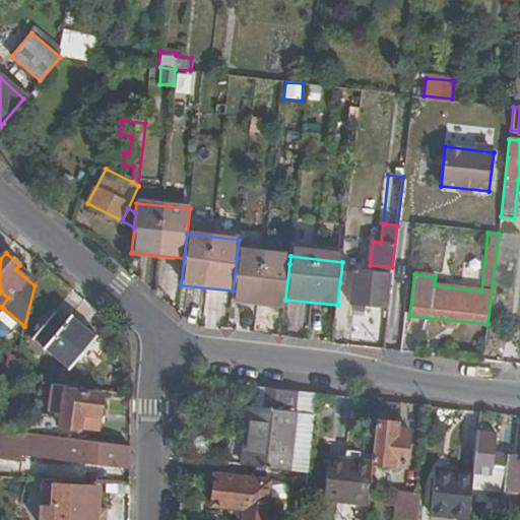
[(284,307),(285,300),(289,264),(237,258),(233,290),(232,301),(284,307)]
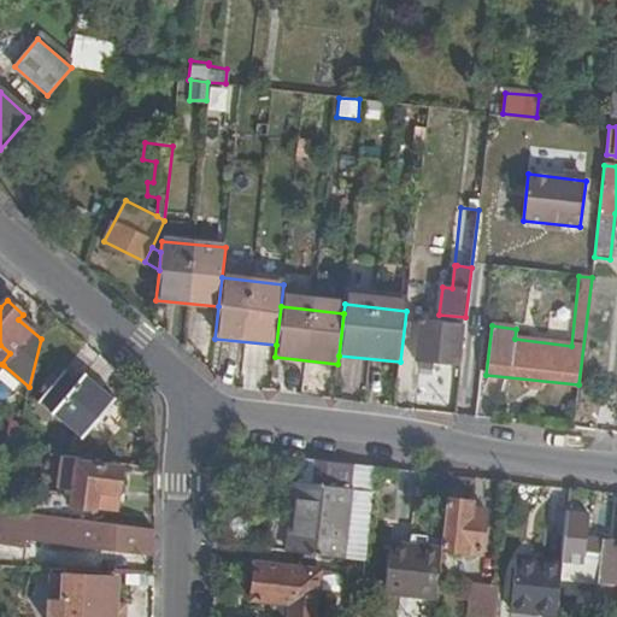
[(41,339),(42,330),(23,315),(18,319),(41,339)]
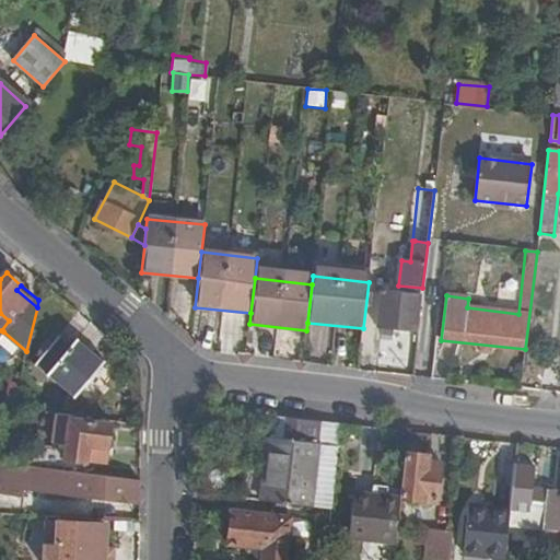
[(378,327),(418,331),(422,296),(383,292),(378,327)]
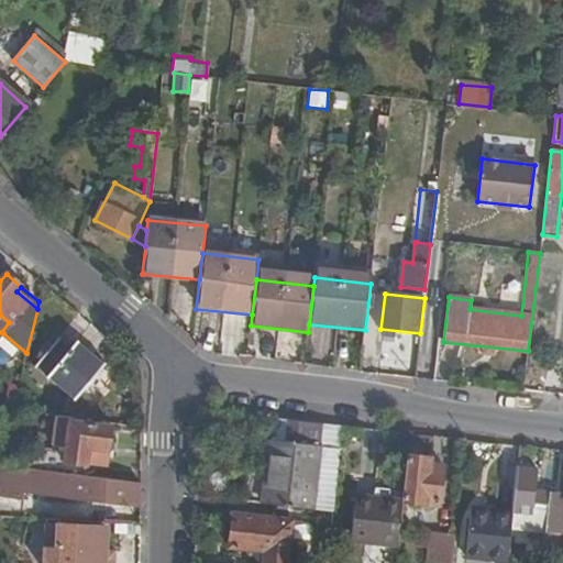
[(78,342),(73,349),(59,339),(53,346),(44,356),(35,367),(75,401),(106,364),(78,342)]
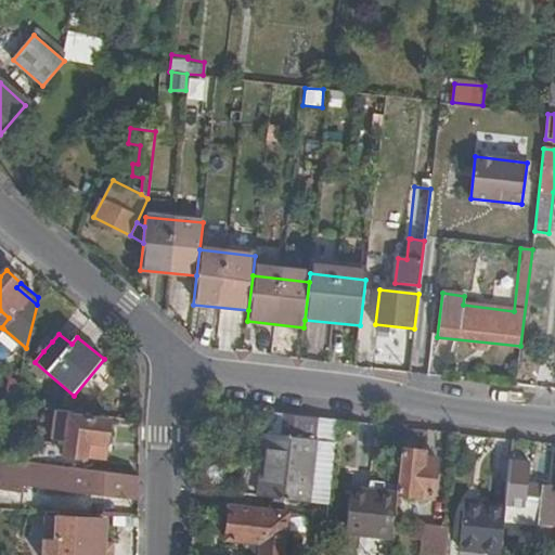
[(47,337),(38,347),(43,351),(52,341),(47,337)]
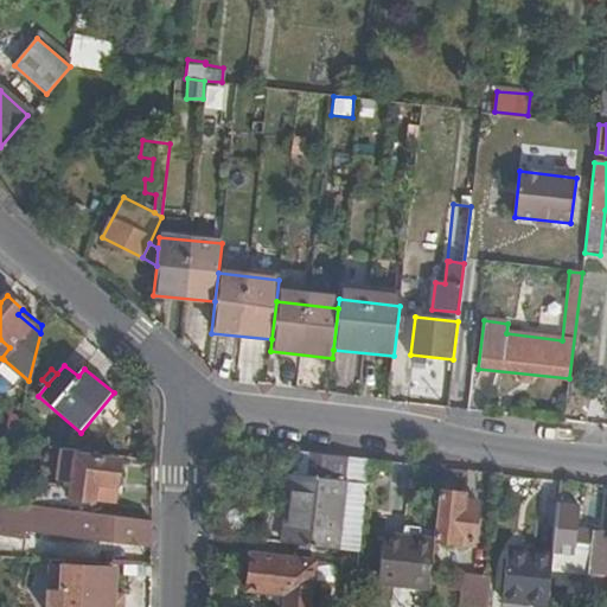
[(8,428),(5,447),(13,448),(14,442),(18,429),(8,428)]
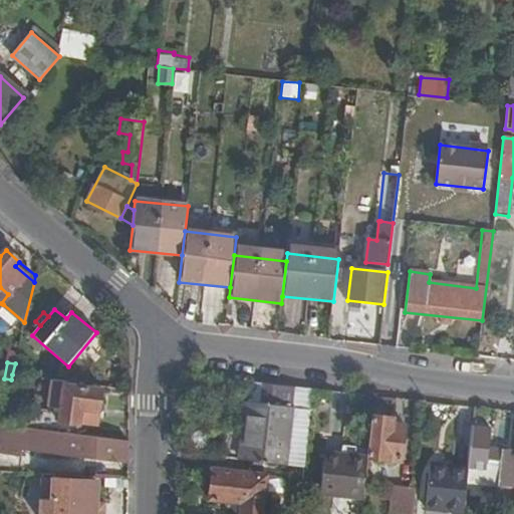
[(61,384),(61,381),(51,379),(48,410),(37,409),(34,429),(79,434),(80,424),(95,426),(100,391),(61,384)]
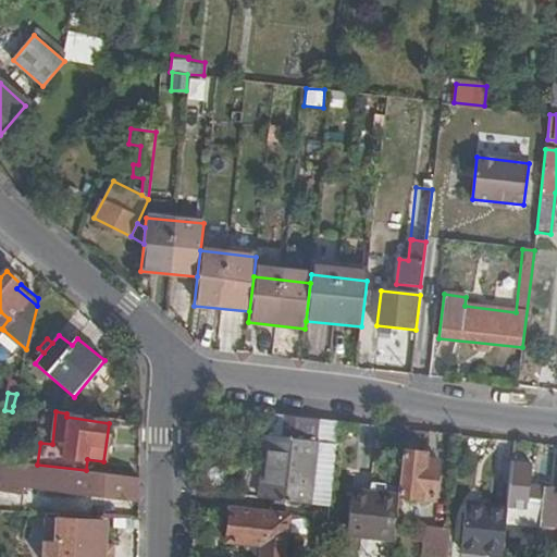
[(267,435),(260,499),(310,505),(318,419),(285,416),(283,435),(267,435)]
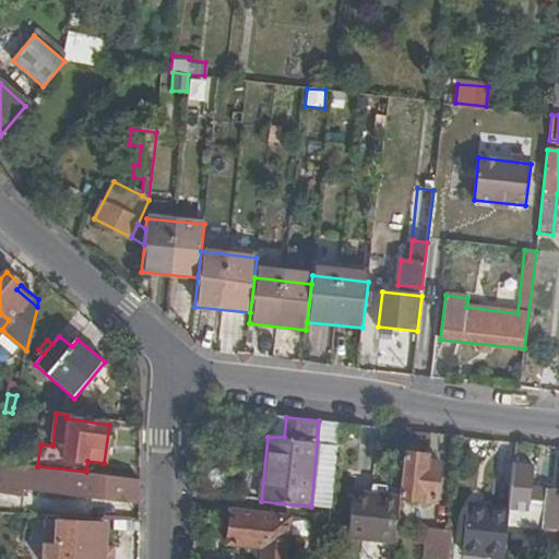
[(427,456),(404,453),(399,497),(436,501),(439,467),(426,465),(427,456)]
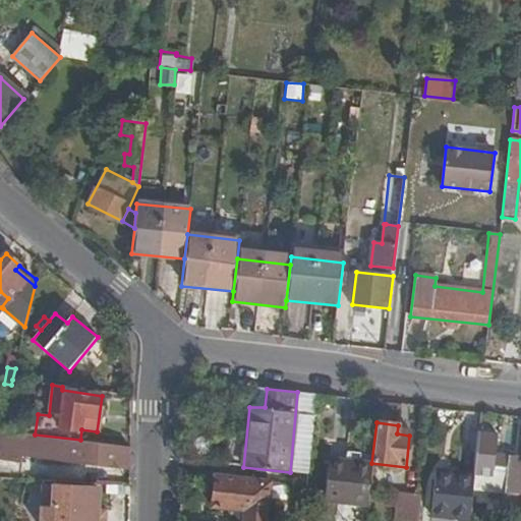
[(497,432),(477,430),(473,474),(472,486),(506,489),(507,474),(509,455),(494,453),(497,432)]
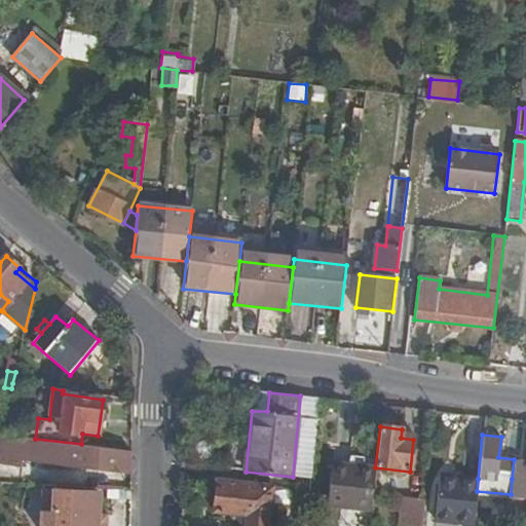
[(35,439),(4,436),(0,461),(0,462),(23,465),(23,456),(39,458),(98,466),(98,464),(130,470),(130,450),(81,444),(35,439)]
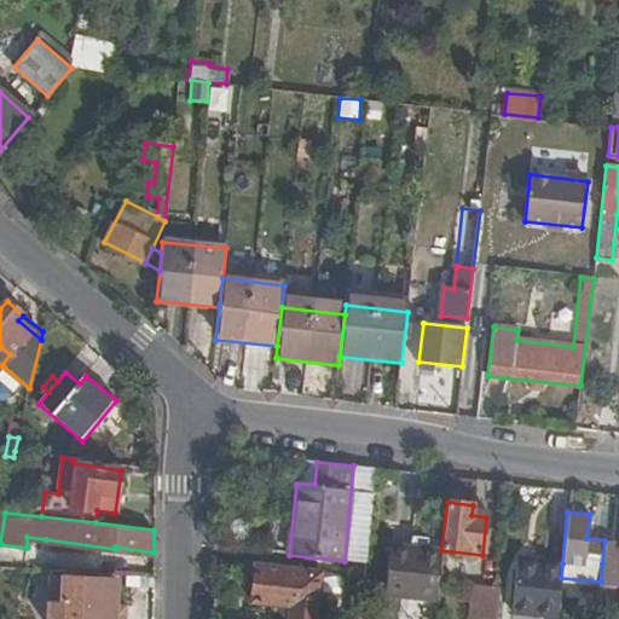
[(618,542),(605,541),(602,563),(618,565),(618,542)]
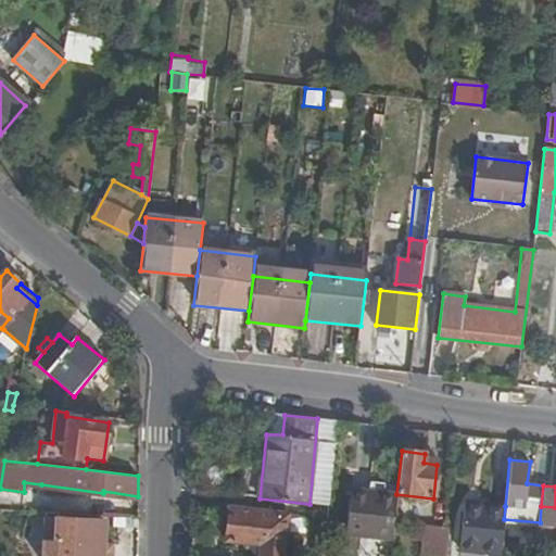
[(353,489),(351,509),(362,510),(359,534),(392,539),(396,494),(353,489)]
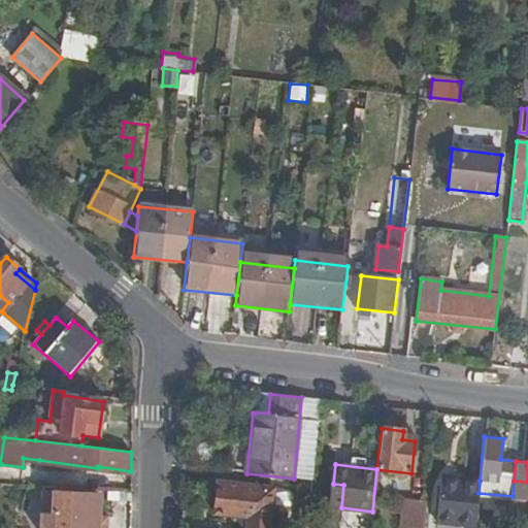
[(479,493),(480,481),(442,476),(438,522),(474,527),(479,493)]
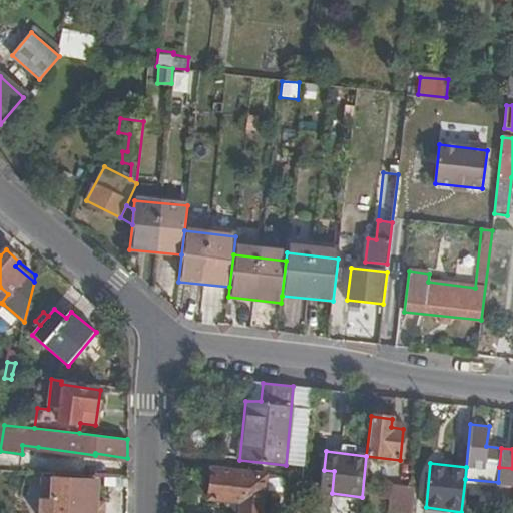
[(267,476),(267,475),(213,469),(210,498),(241,502),(240,512),(262,512),(265,491),(267,476)]
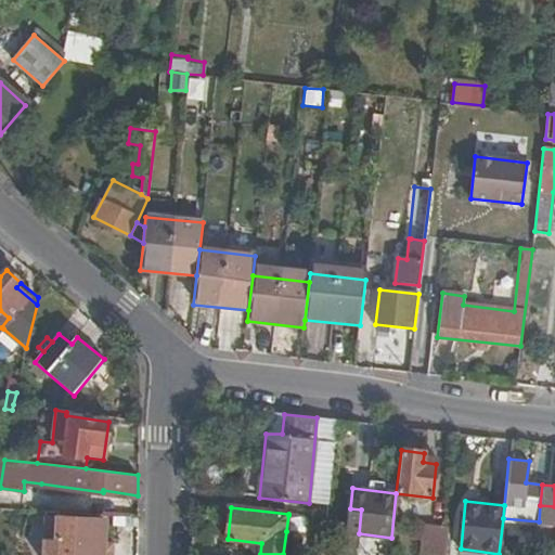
[(361,510),(350,508),(347,531),(359,533),(361,510)]
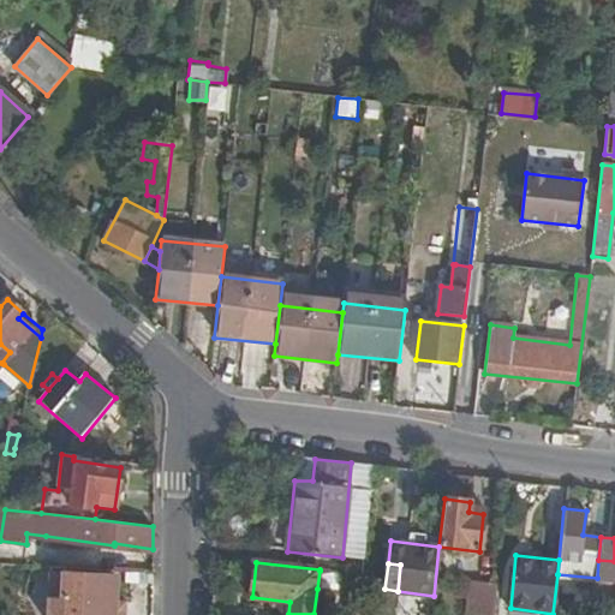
[(341,577),(339,572),(320,571),(317,589),(340,591),(341,577)]
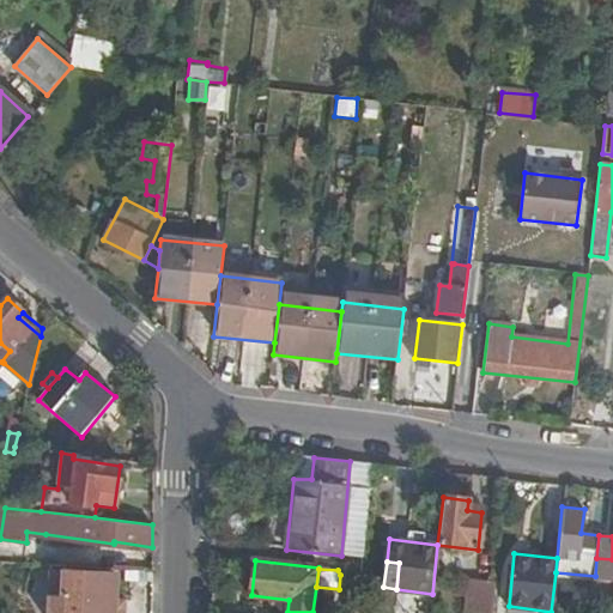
[(114,600),(115,575),(65,571),(62,611),(83,612),(83,608),(103,610),(104,600),(114,600)]
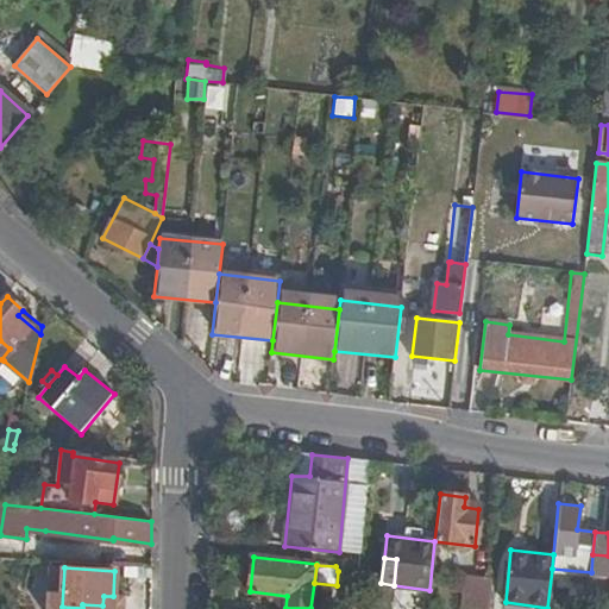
[(489,608),(493,581),(468,578),(463,608),(489,608)]
